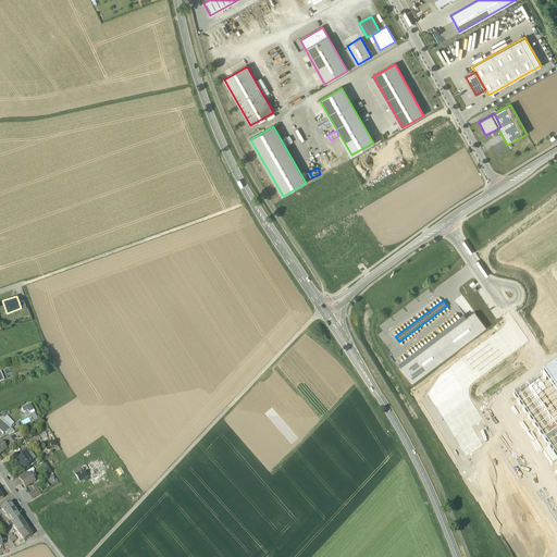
[(406,374),(411,382),(485,327),(474,312),(467,318),(400,367),(406,374)]
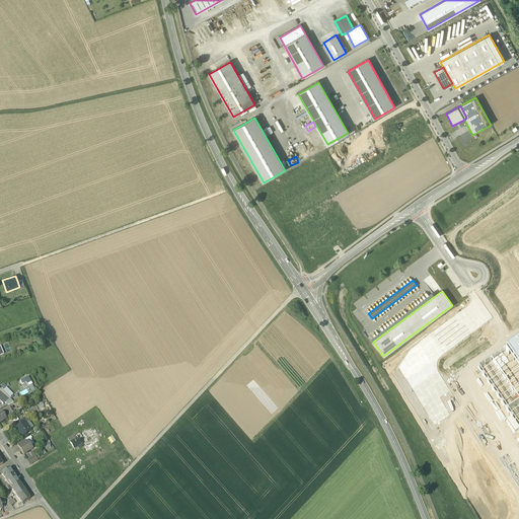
[(370,338),(373,342),(435,296),(432,292),(370,338)]
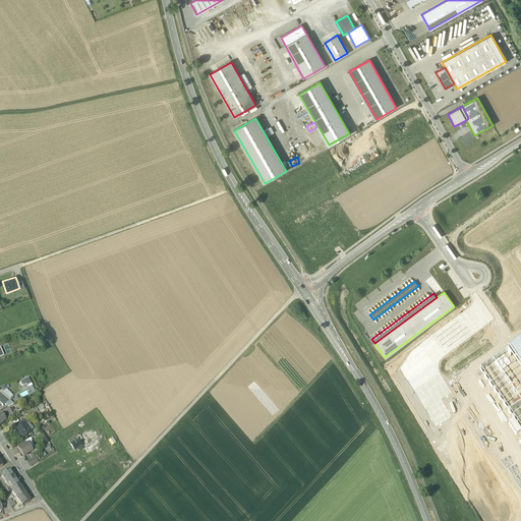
[(520,342),(478,372),(520,432),(520,342)]
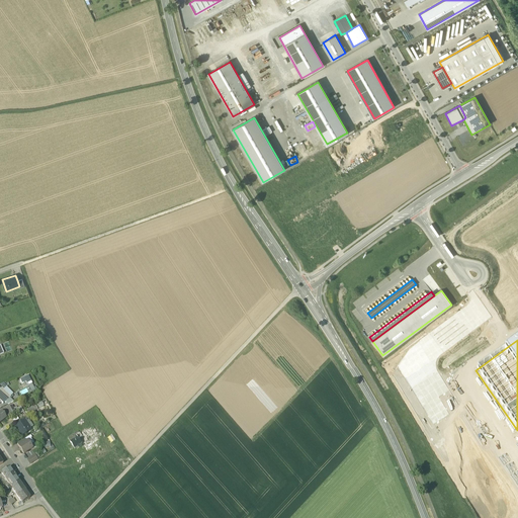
[(28,376),(20,380),(22,384),(26,382),(28,386),(32,384),(28,376)]
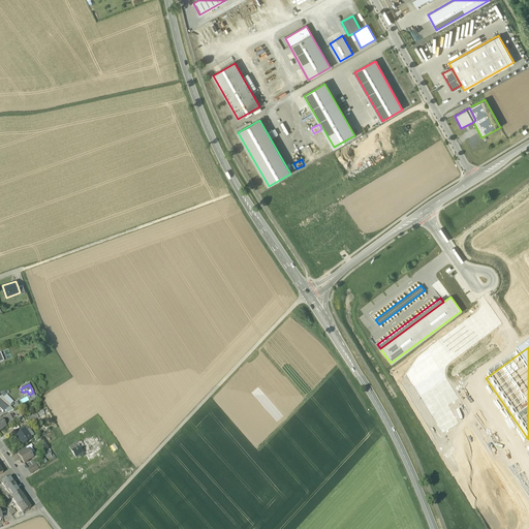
[(2,397),(0,398),(0,411),(1,411),(3,413),(10,406),(3,398),(2,397)]
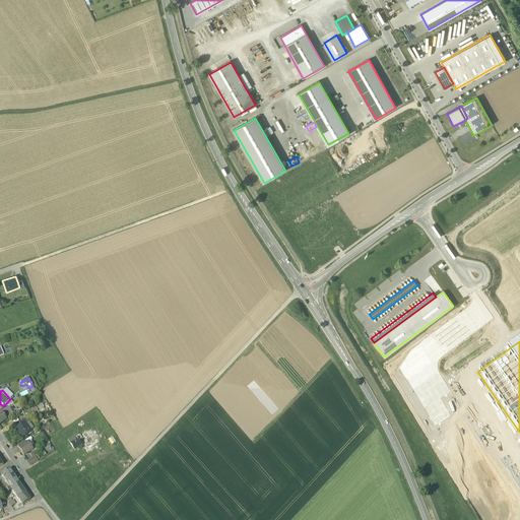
[(35,407),(26,411),(29,417),(36,414),(35,413),(38,411),(35,407)]
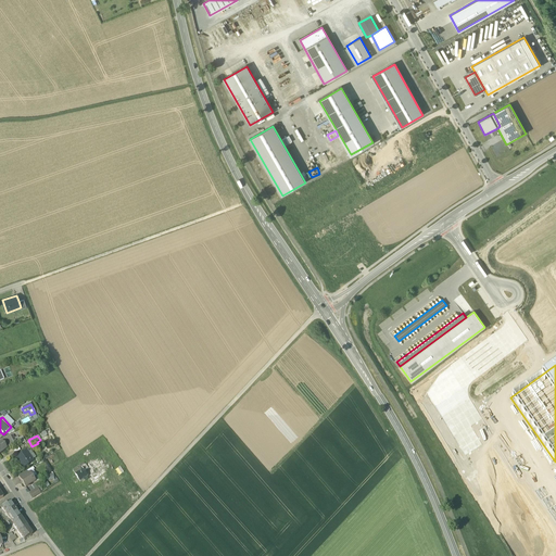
[(12,437),(8,439),(10,444),(12,446),(16,444),(14,440),(12,437)]
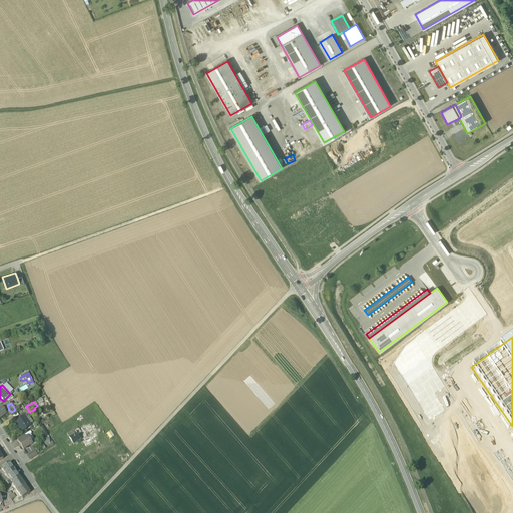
[(32,423),(28,416),(27,415),(24,417),(30,425),(32,423)]
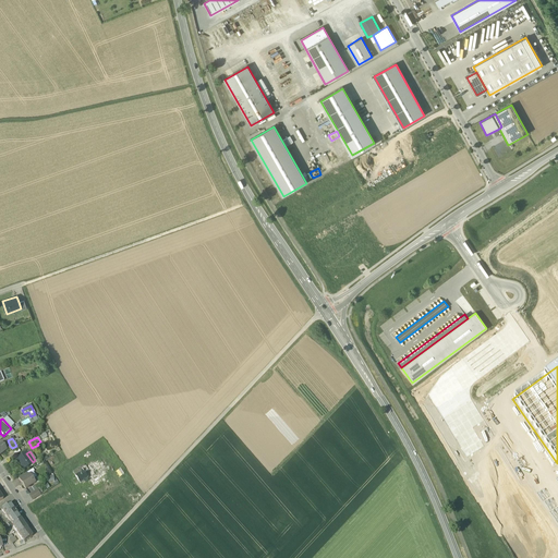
[(26,453),(16,460),(23,471),(34,463),(33,462),(26,453)]
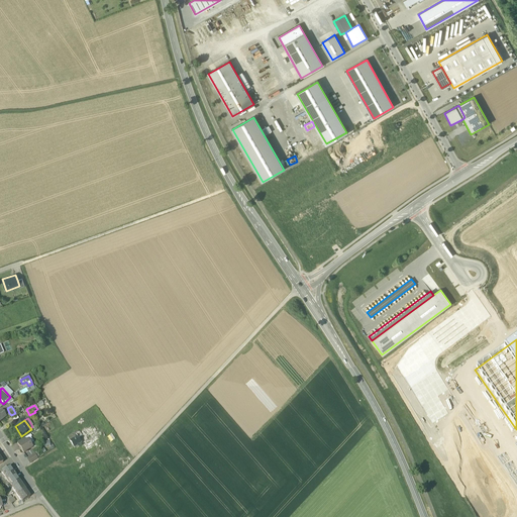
[(78,431),(68,438),(70,441),(76,437),(75,436),(76,435),(83,430),(82,429),(79,431),(78,431)]
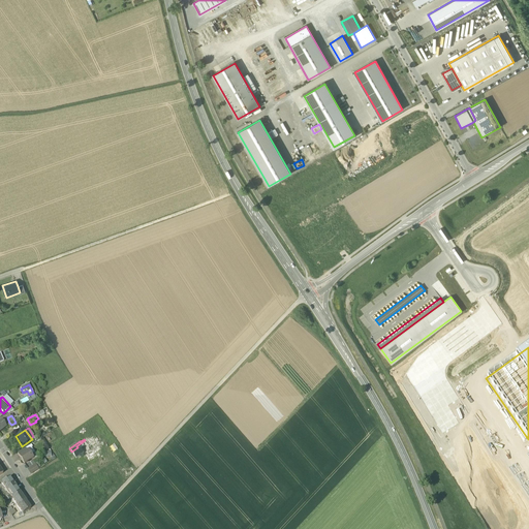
[(81,448),(78,445),(76,446),(78,447),(71,452),(76,459),(80,457),(81,458),(82,457),(82,456),(84,454),(83,452),(81,448)]
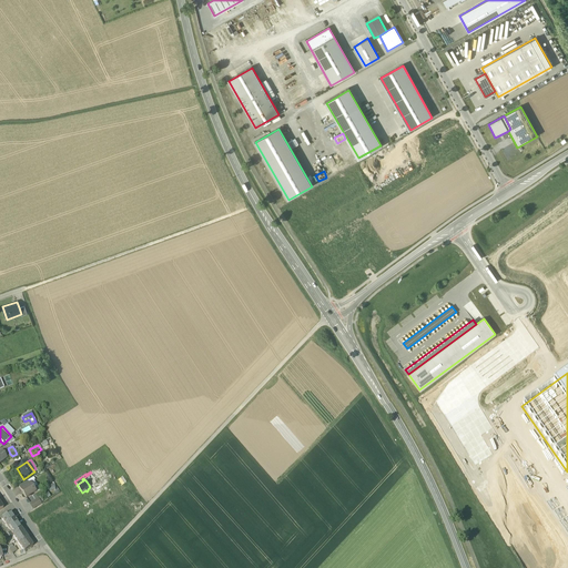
[(20,489),(20,490),(26,498),(36,493),(37,492),(34,488),(33,489),(30,484),(29,485),(20,489)]
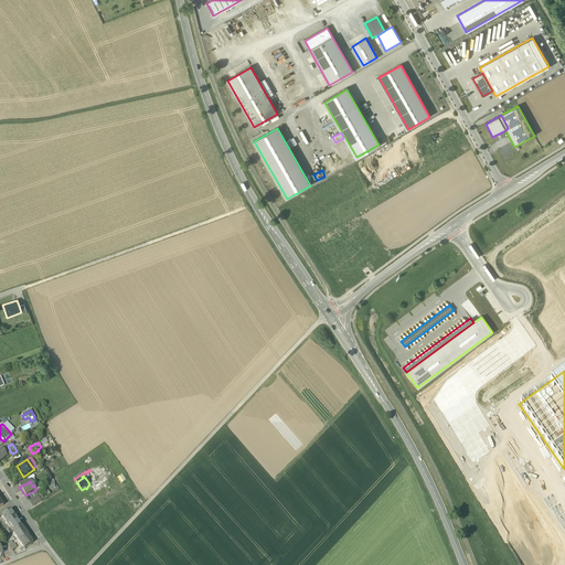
[(95,493),(102,491),(97,482),(91,486),(95,493)]
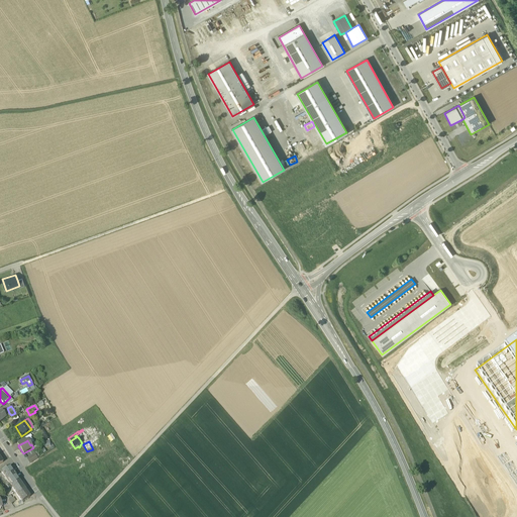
[(34,454),(27,458),(30,463),(37,458),(34,454)]
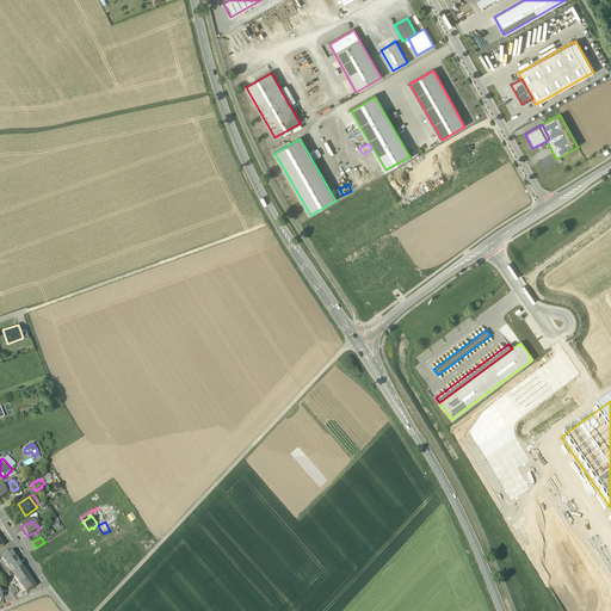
[(17,560),(11,553),(2,559),(14,576),(23,571),(18,562),(17,560)]
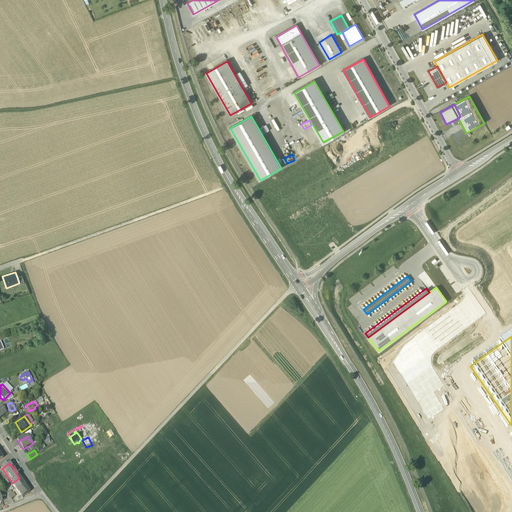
[(19,478),(12,483),(17,490),(25,485),(24,484),(19,478)]
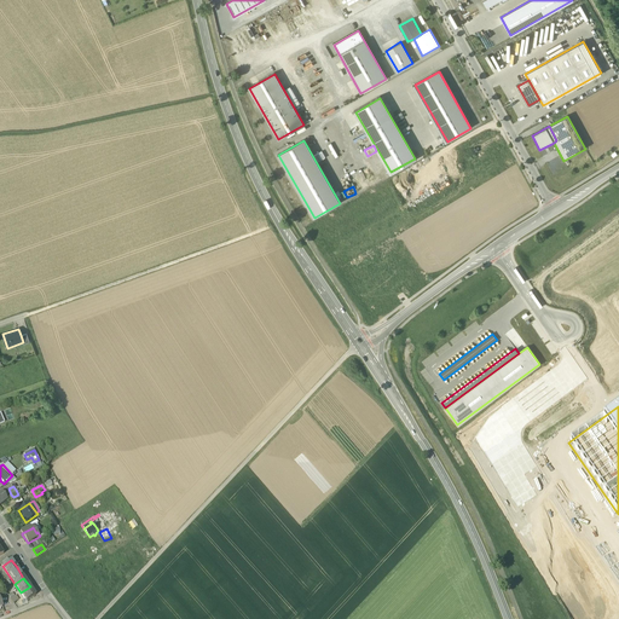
[(30,586),(21,593),(27,602),(35,596),(30,588),(30,586)]
